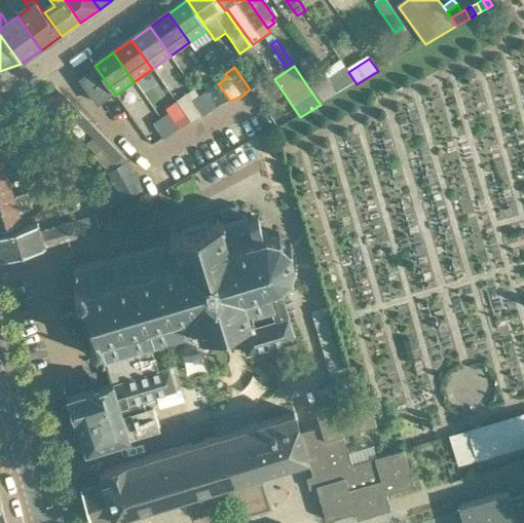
[(330,81),(339,95),(357,84),(348,72),(346,69),(330,81)]
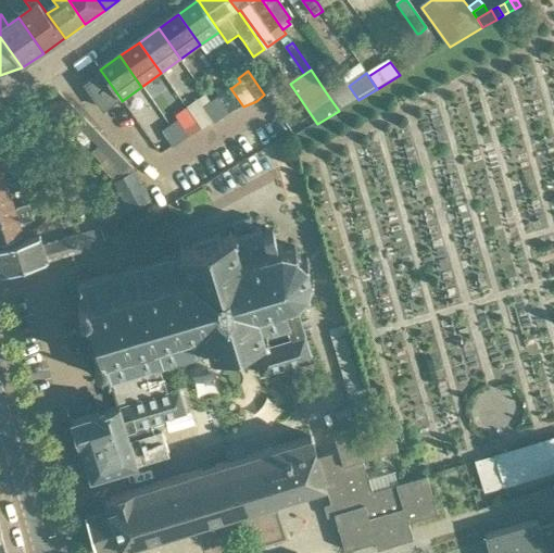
[(122,100),(103,74),(87,86),(104,112),(122,100)]
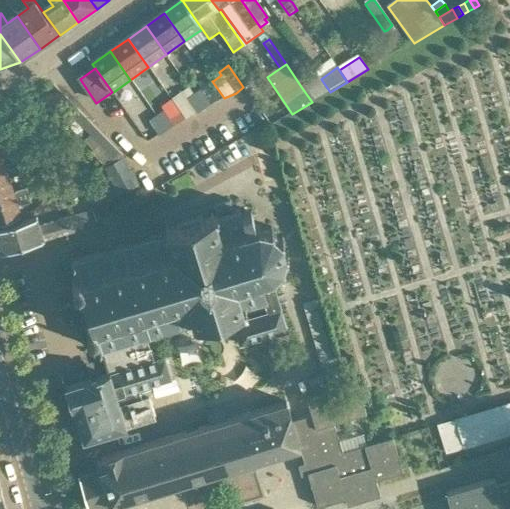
[(312,81),(302,88),(312,102),(330,92),(321,79),(313,68),(307,73),(312,81)]
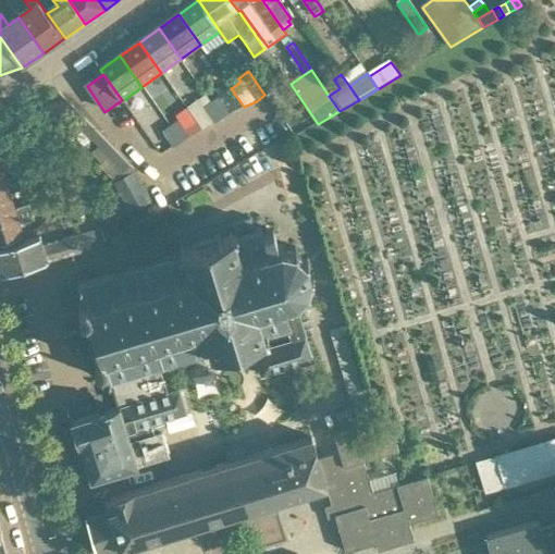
[(73,108),(66,101),(60,94),(52,99),(69,115),(73,108)]
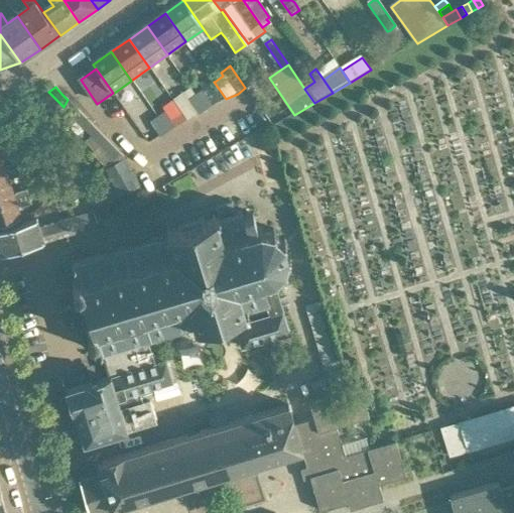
[(193,89),(174,102),(187,121),(199,116),(207,110),(198,96),(193,89)]
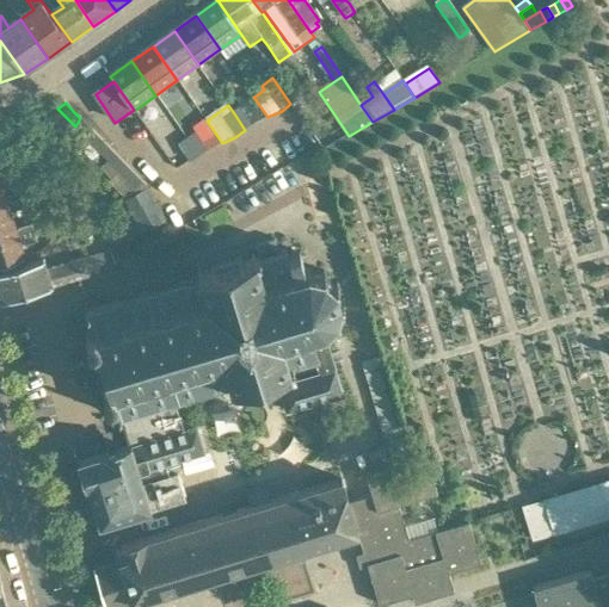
[(241,109),(234,113),(245,130),(253,124),(241,109)]
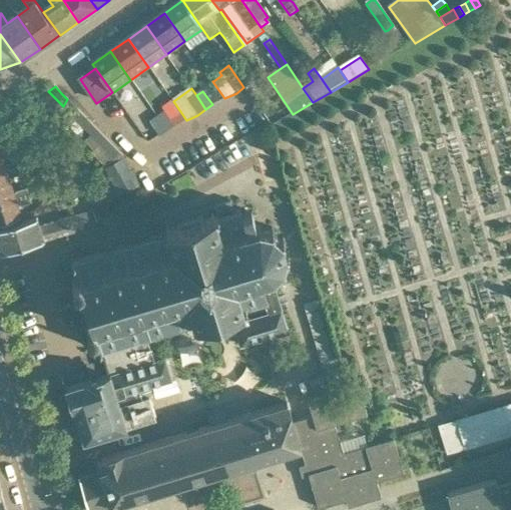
[(67,99),(63,106),(76,119),(80,112),(67,99)]
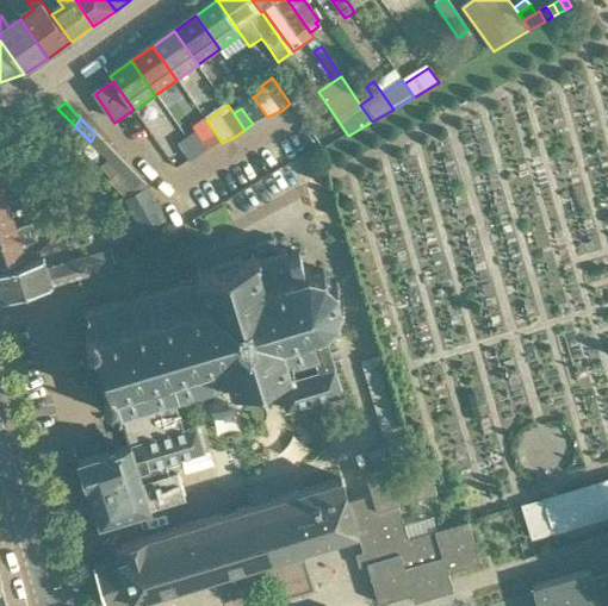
[(95,133),(91,142),(92,144),(103,155),(106,158),(111,150),(95,133)]
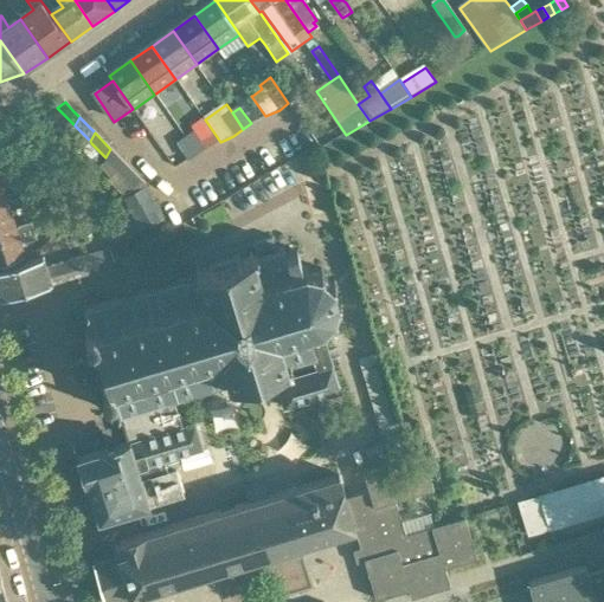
[(197,133),(187,140),(198,155),(207,148),(197,133)]
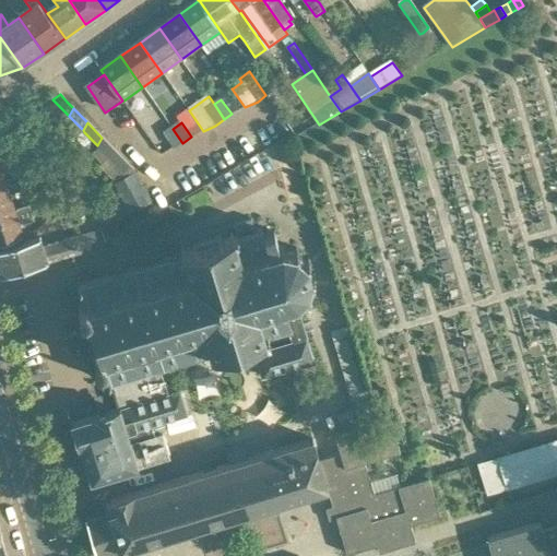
[(173,129),(164,134),(175,150),(175,149),(182,143),(173,129)]
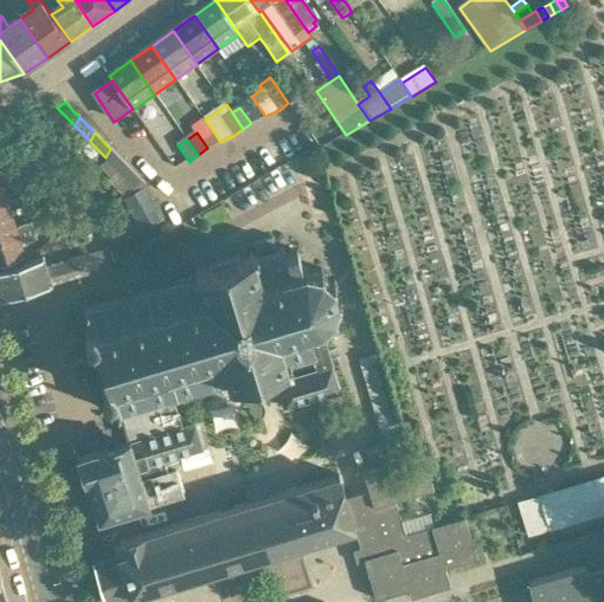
[(110,149),(105,157),(109,160),(121,173),(126,164),(110,149)]
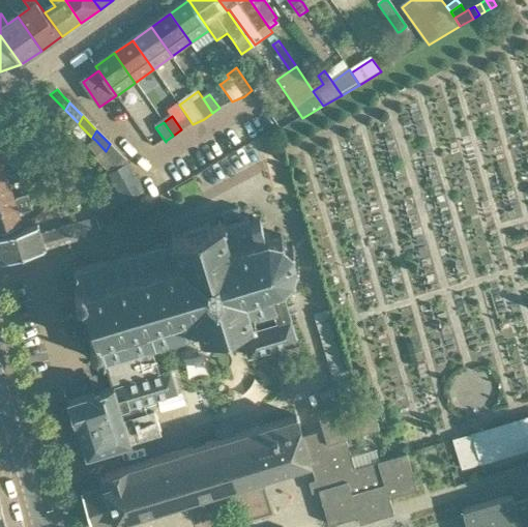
[(110,144),(106,151),(118,164),(119,166),(125,159),(110,144)]
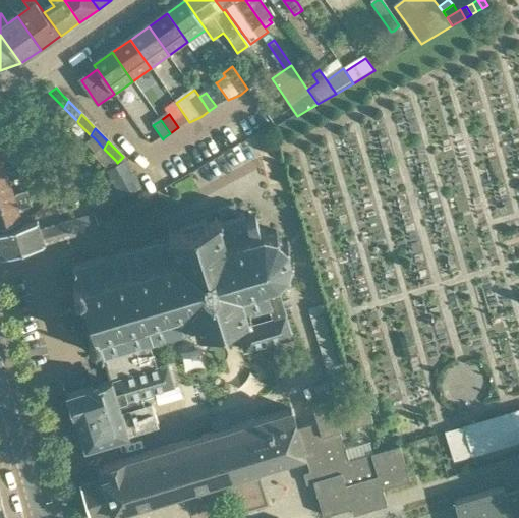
[(0,162),(3,162),(18,157),(15,151),(1,155),(0,151),(0,162)]
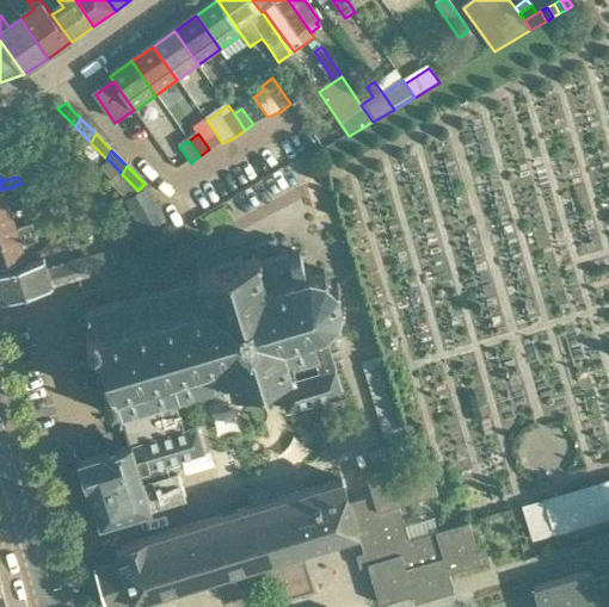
[(4,190),(0,190),(0,217),(12,214),(7,200),(24,194),(22,184),(4,190)]
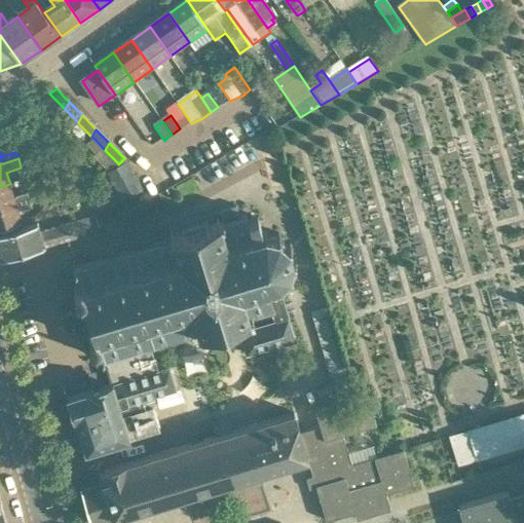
[(129,165),(109,176),(116,189),(137,179),(129,165)]
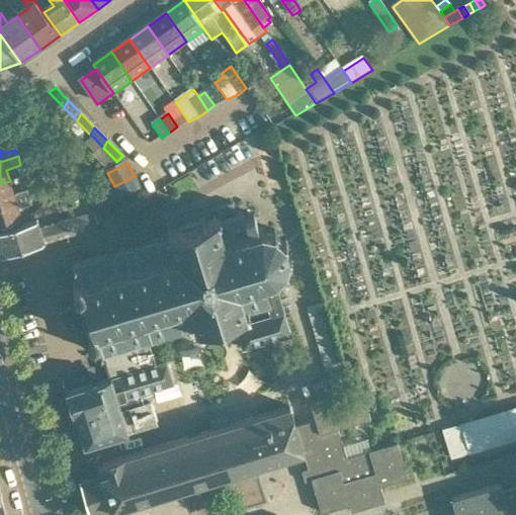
[(0,184),(0,206),(30,197),(29,191),(14,196),(10,181),(0,184)]
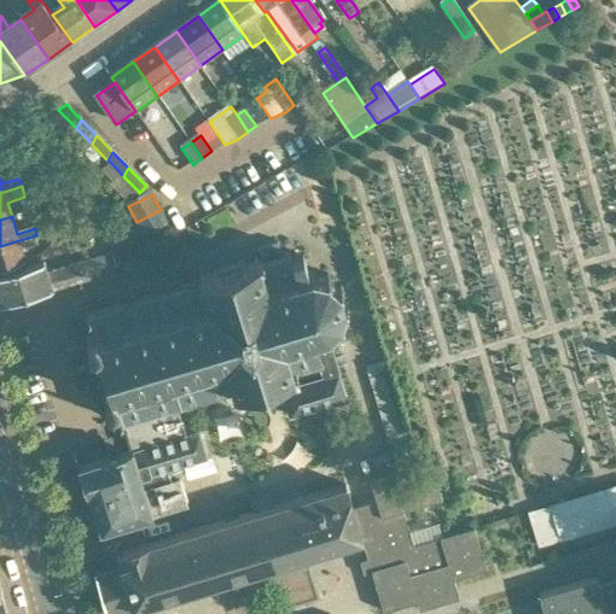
[(40,247),(36,235),(0,246),(0,273),(27,265),(23,252),(40,247)]
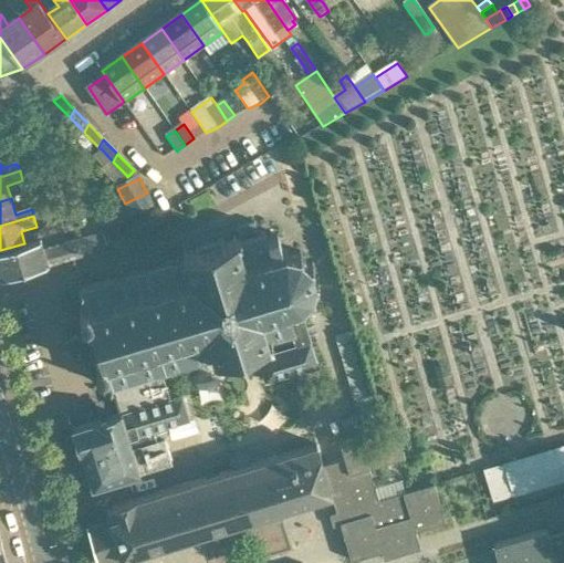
[(83,311),(81,314),(82,319),(86,321),(90,319),(93,327),(90,329),(91,332),(92,331),(97,350),(96,351),(96,353),(100,352),(103,361),(98,362),(96,366),(97,369),(100,371),(102,372),(106,371),(111,386),(108,387),(110,389),(112,389),(112,391),(114,391),(163,376),(167,375),(166,373),(188,366),(189,368),(192,367),(192,365),(211,360),(212,362),(217,361),(217,363),(220,362),(220,360),(229,357),(229,360),(232,358),(232,356),(253,350),(254,353),(258,352),(259,357),(258,358),(259,363),(261,362),(265,378),(264,379),(265,383),(267,382),(267,383),(269,383),(269,382),(316,367),(316,368),(319,367),(317,366),(319,366),(319,364),(317,365),(312,347),(313,347),(312,343),(311,343),(302,312),(306,309),(304,308),(312,298),(315,300),(317,296),(313,294),(315,283),(319,283),(319,279),(315,280),(312,269),(315,268),(313,264),(310,266),(302,258),(304,254),(300,252),(298,256),(290,253),(290,250),(282,250),(282,253),(272,257),(267,238),(268,238),(268,235),(265,236),(264,233),(262,235),(262,236),(260,237),(256,223),(238,229),(241,240),(238,241),(237,237),(235,238),(236,241),(226,244),(225,241),(197,249),(198,252),(188,256),(187,252),(185,253),(186,257),(181,258),(183,260),(155,268),(154,266),(139,270),(141,272),(129,275),(128,273),(114,278),(115,280),(84,290),(83,290),(82,290),(87,309),(83,311)]
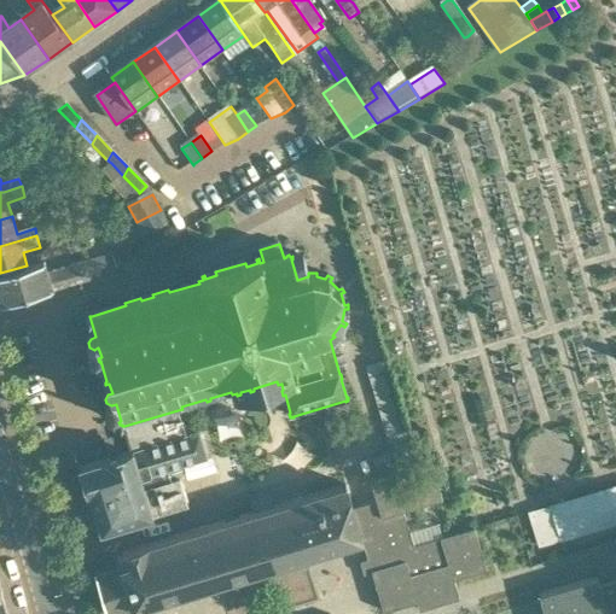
[(115,255),(86,263),(91,281),(121,272),(115,255)]
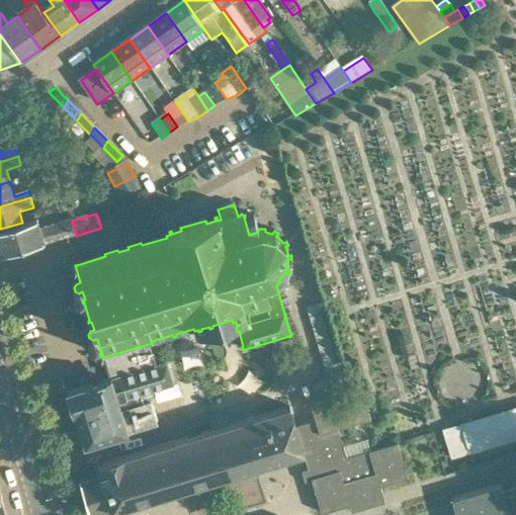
[(37,222),(0,234),(0,255),(1,259),(46,245),(76,236),(72,221),(40,231),(37,222)]
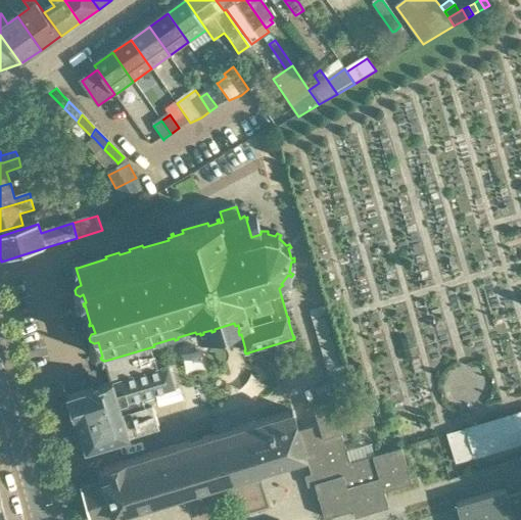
[(325,319),(313,323),(332,390),(315,395),(319,408),(342,400),(340,392),(346,390),(325,319)]
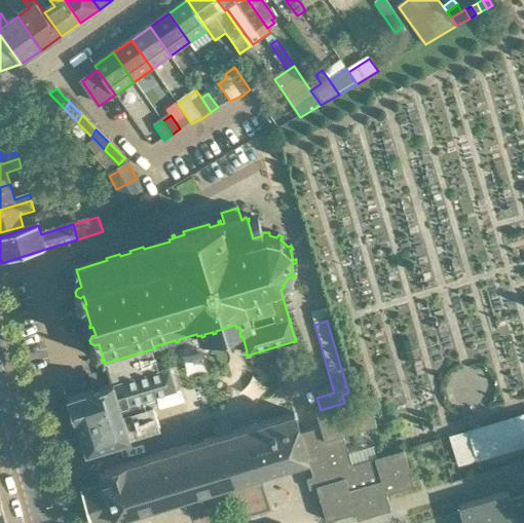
[(90,394),(69,400),(75,423),(77,422),(87,454),(159,433),(152,409),(146,411),(143,403),(177,393),(170,370),(158,373),(151,349),(106,363),(112,386),(90,393),(90,394)]
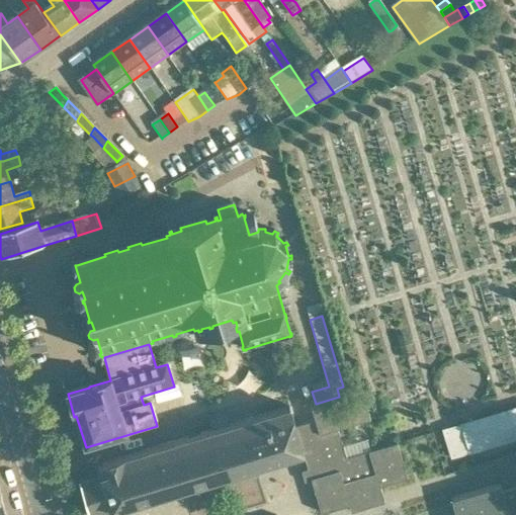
[(270,382),(282,367),(268,356),(256,371),(270,382)]
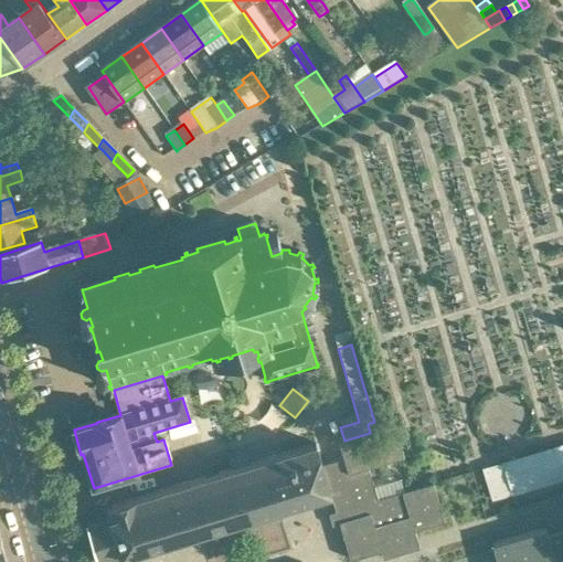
[(447,522),(436,485),(381,501),(371,468),(405,457),(395,425),(370,433),(344,441),(341,442),(347,459),(325,466),(318,445),(107,509),(110,519),(87,527),(98,561),(110,561),(331,495),(351,561),(354,561),(381,552),(383,560),(421,549),(416,532),(447,522)]
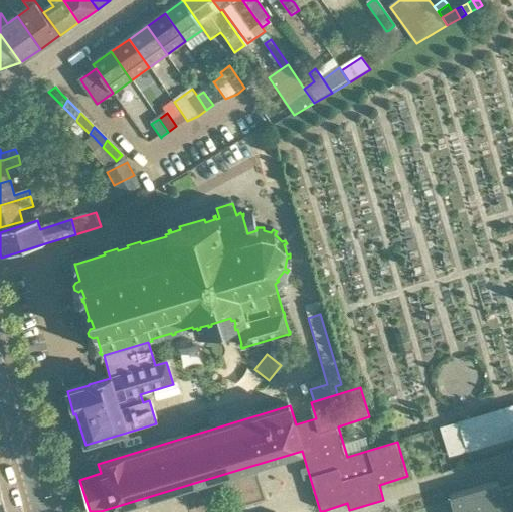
[(206,404),(190,409),(193,417),(208,412),(206,404)]
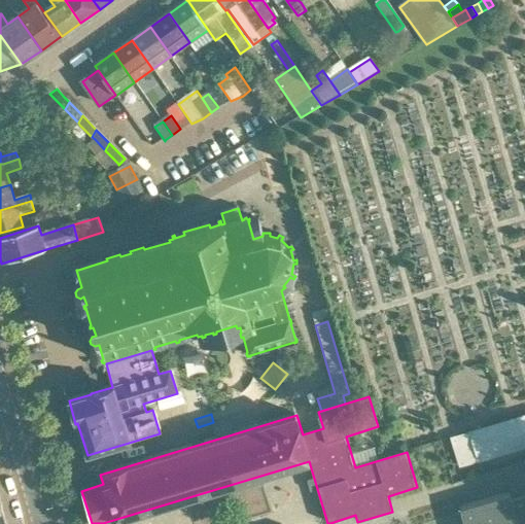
[(524,416),(448,438),(457,469),(524,450),(524,416)]
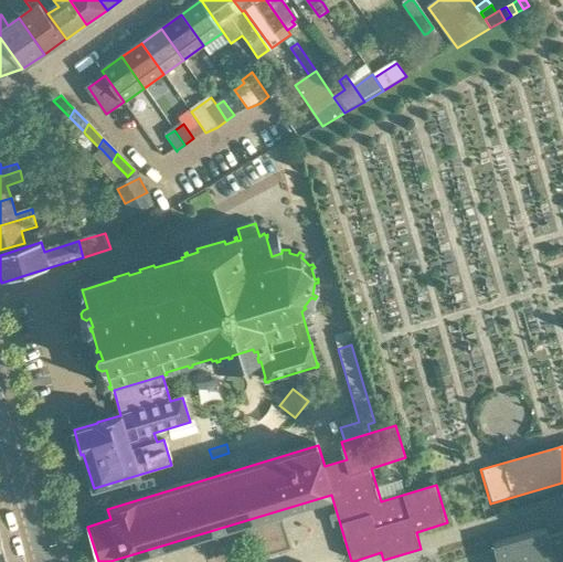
[(405,481),(382,486),(384,498),(407,492),(405,481)]
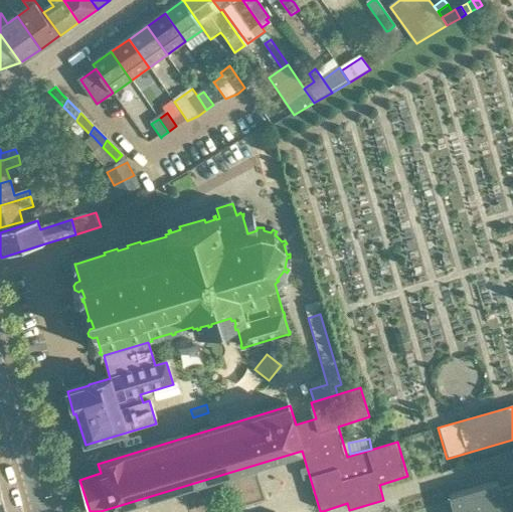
[(512,487),(501,491),(499,483),(450,498),(453,511),(512,511),(512,487)]
